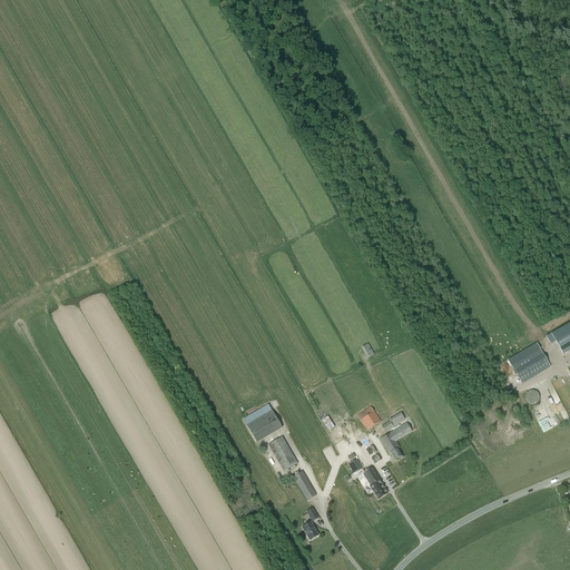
[(569,323),(551,334),(546,337),(550,344),(554,342),(562,355),(569,351),(569,323)]
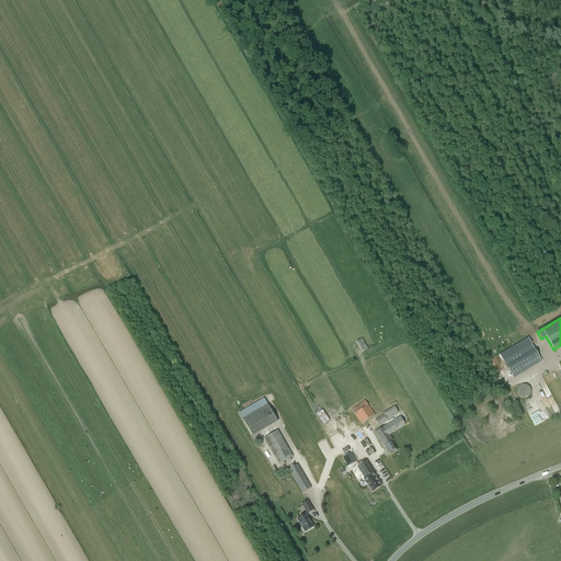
[(362,352),(367,348),(362,339),(355,342),(362,352)]
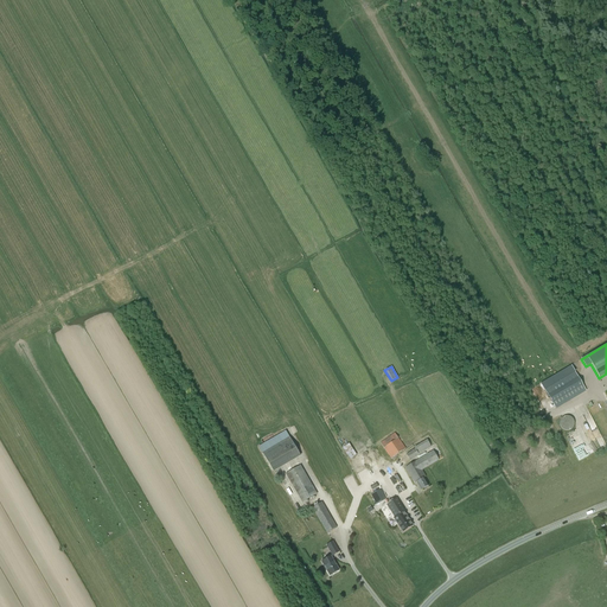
[(555,409),(586,391),(575,372),(544,390),(555,409)]
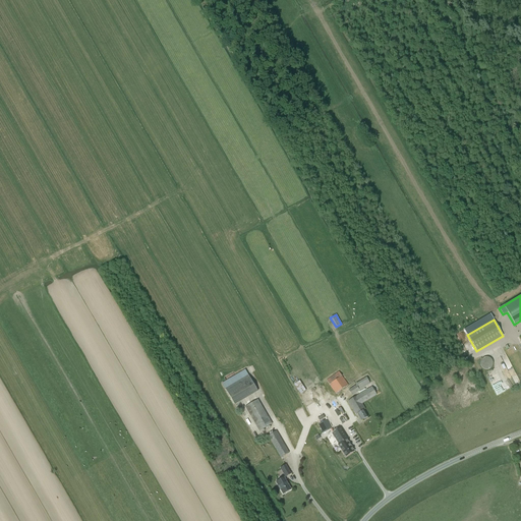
[(482,368),(483,368),(484,369),(485,369),(486,369),(487,369),(489,369),(490,368),(490,367),(491,367),(493,366),(493,364),(493,363),(493,362),(493,361),(491,360),(491,359),(490,358),(489,357),(488,357),(487,357),(485,357),(484,357),(483,358),(482,358),(481,359),(481,360),(480,361),(480,362),(480,363),(480,365),(481,366),(481,367),(482,368)]
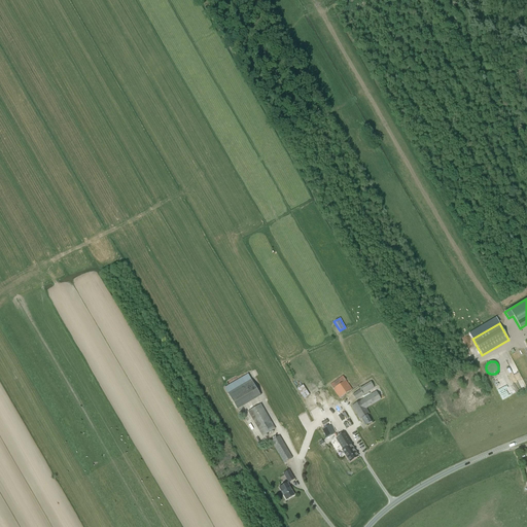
[(237,410),(260,395),(248,374),(224,388),(237,410)]
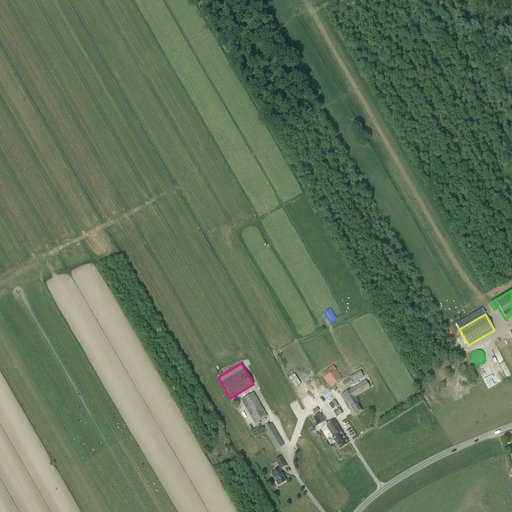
[(339,374),(333,365),(321,374),(330,387),(342,378),(339,374)]
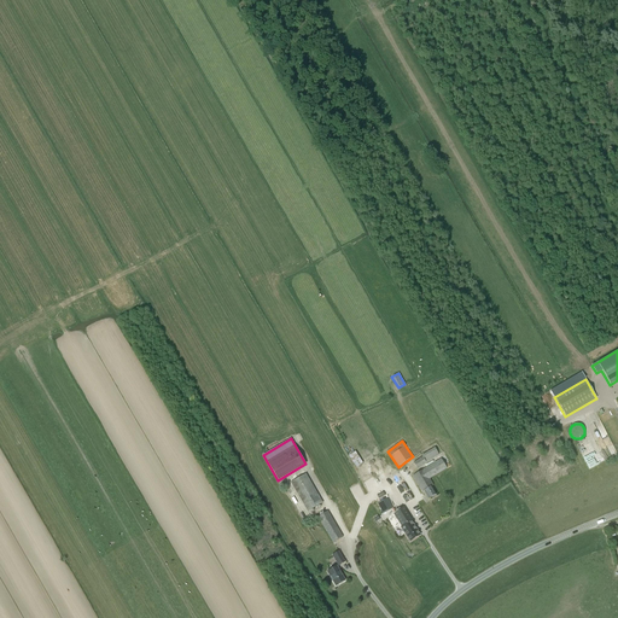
[(577,445),(589,470),(596,466),(586,441),(577,445)]
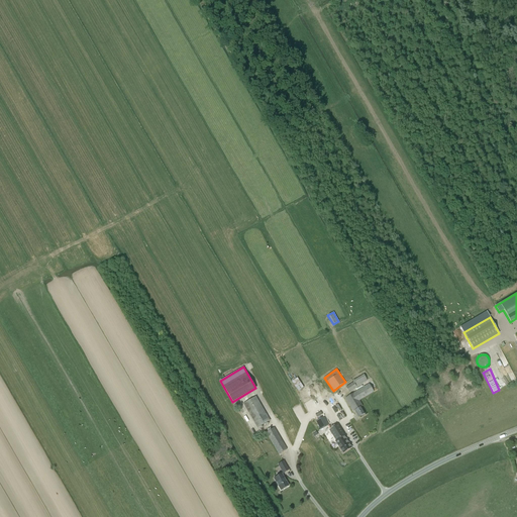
[(349,392),(354,389),(353,389),(367,380),(364,375),(352,382),(353,383),(350,384),(345,387),(349,392)]
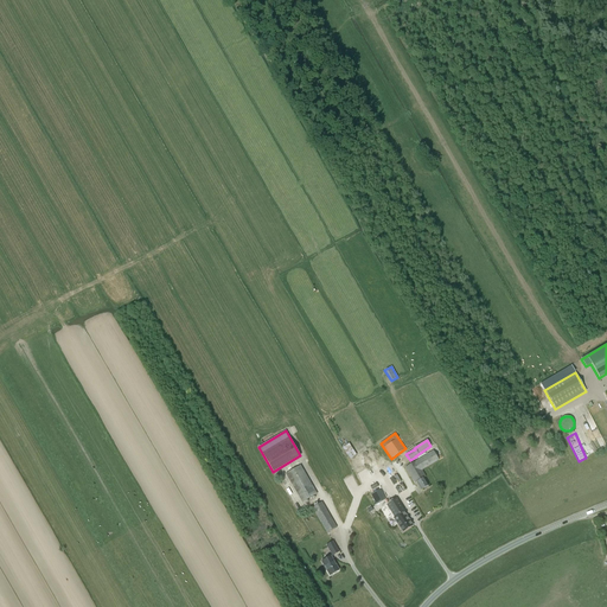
[(366,471),(363,466),(349,443),(343,448),(357,470),(358,468),(360,474),(372,494),(371,494),(376,505),(387,499),(381,489),(378,490),(372,480),(368,471),(366,471)]
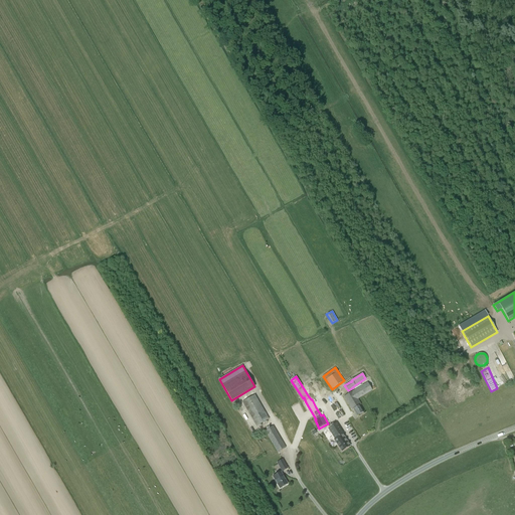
[(326,394),(319,383),(318,384),(314,378),(306,383),(317,400),(326,394)]
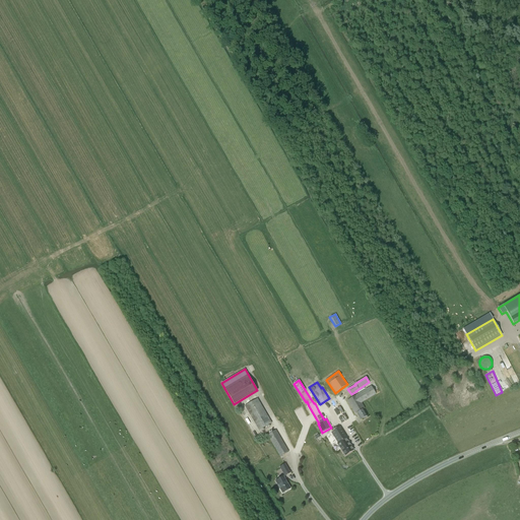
[(368,416),(363,409),(365,408),(362,403),(376,394),(372,386),(346,401),(355,414),(356,413),(361,420),(368,416)]
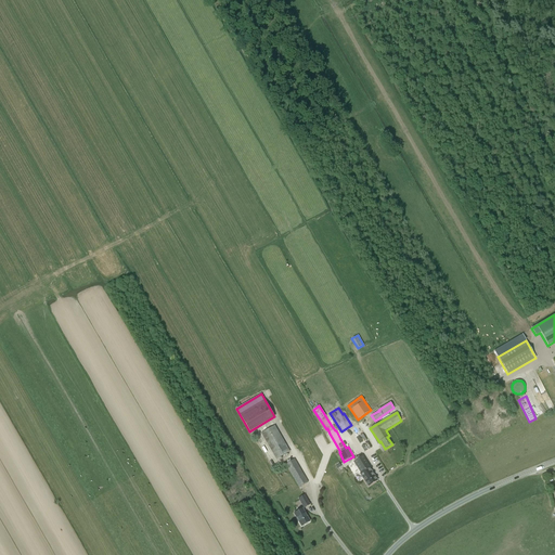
[(276,460),(289,452),(274,426),(261,434),(276,460)]
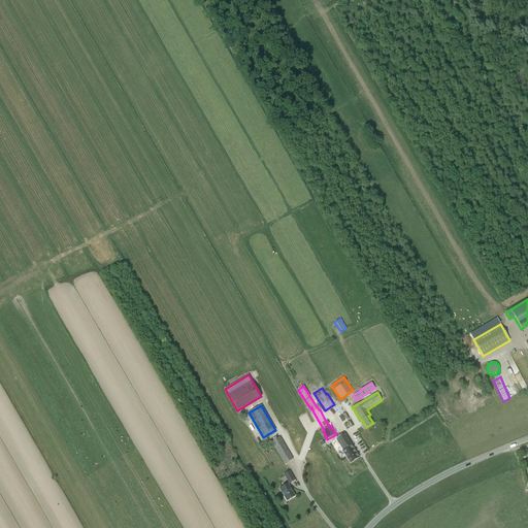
[(344,406),(332,414),(342,431),(355,425),(344,406)]
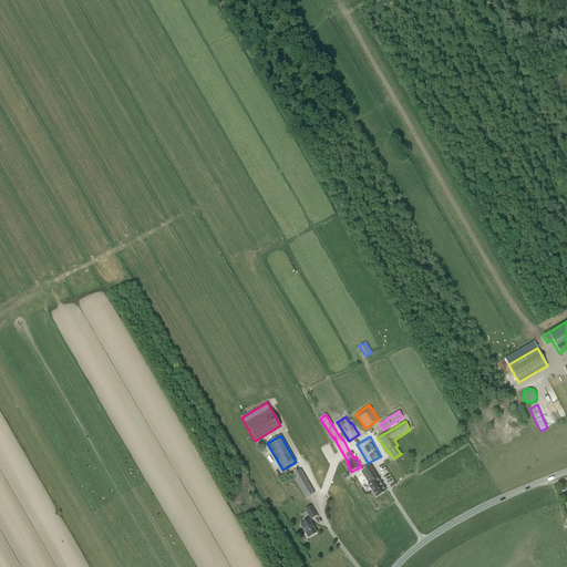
[(370,466),(357,475),(364,486),(369,484),(371,488),(377,497),(384,492),(379,484),(381,483),(370,466)]
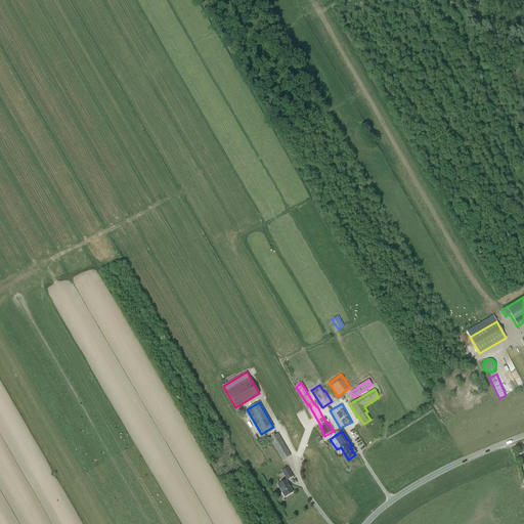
[(282,461),(291,455),(277,434),(270,438),(282,461)]
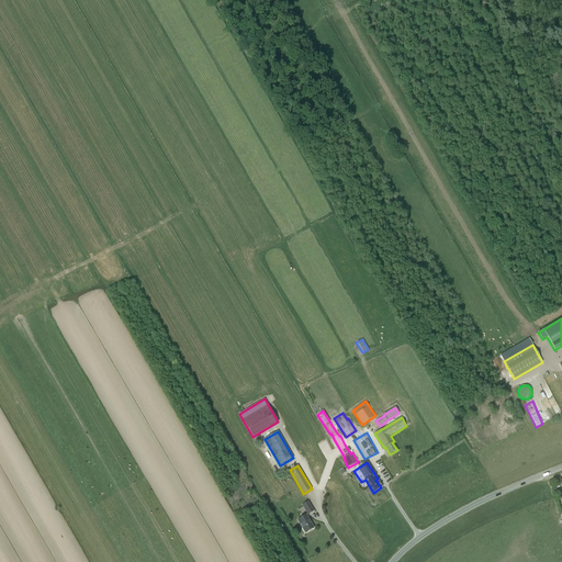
[(308,515),(313,512),(307,502),(303,505),(308,515)]
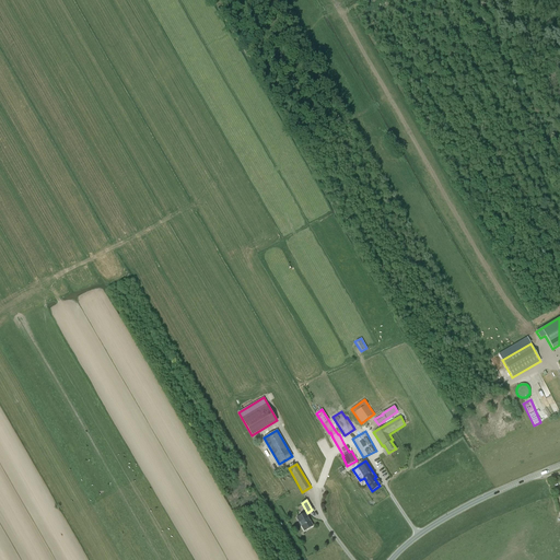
[(304,531),(313,526),(305,513),(296,518),(304,531)]
